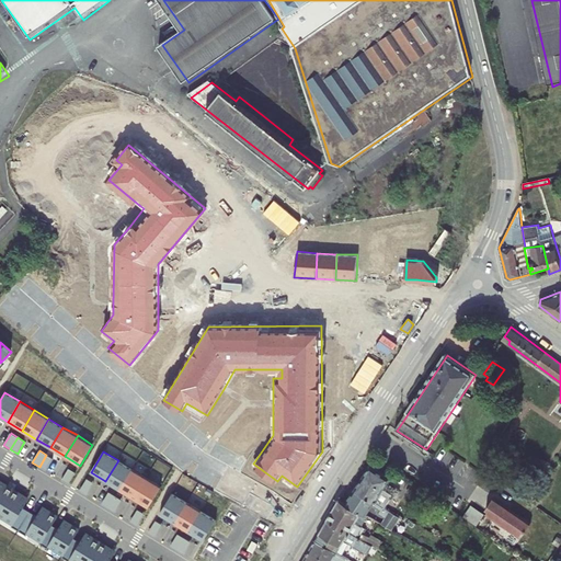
[(46,455),(39,467),(46,470),(53,459),(46,455)]
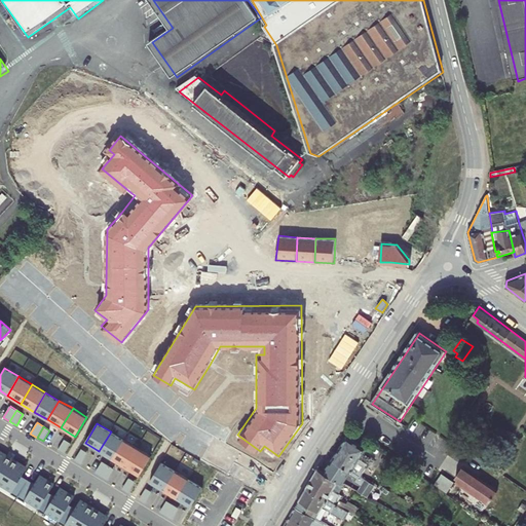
[(111,431),(99,451),(112,459),(124,440),(111,431)]
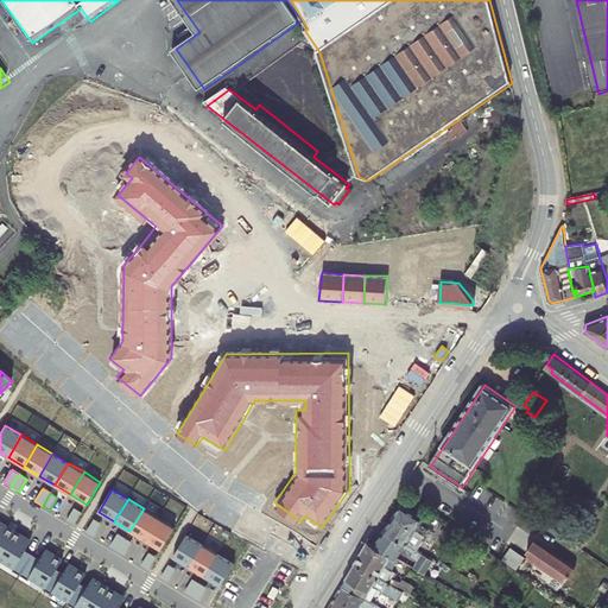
[(425,536),(415,529),(422,518),(403,505),(386,530),(416,550),(425,536)]
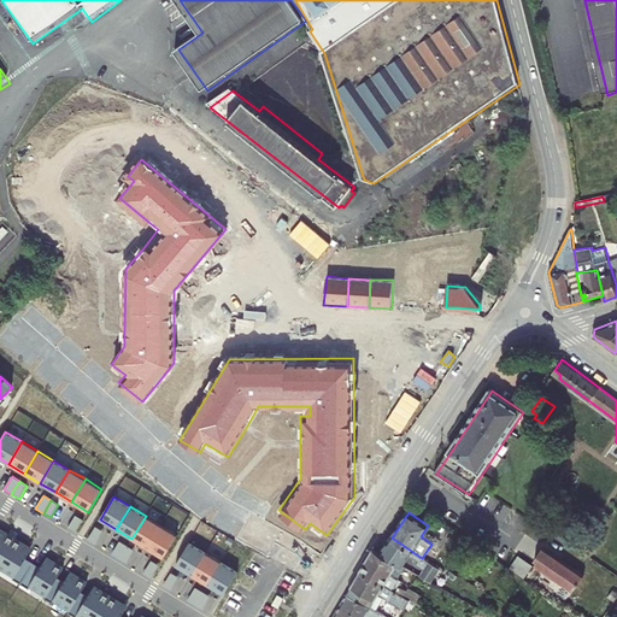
[(76,515),(68,528),(76,533),(83,519),(76,515)]
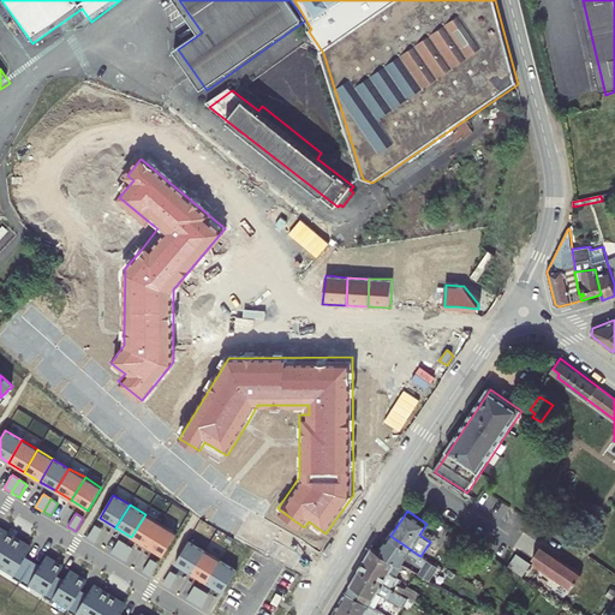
[(145,514),(131,537),(147,545),(161,524),(145,514)]
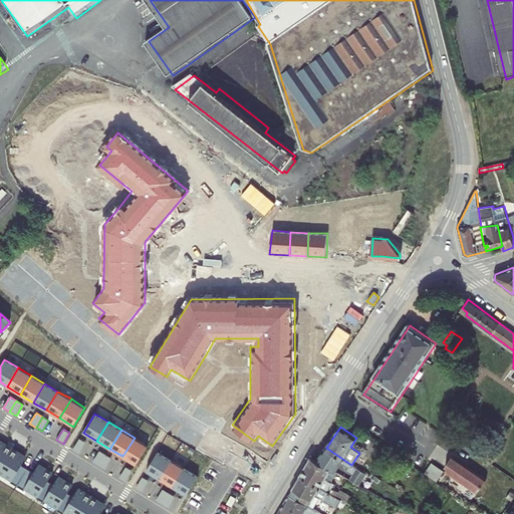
[(135,438),(122,456),(137,465),(148,446),(135,438)]
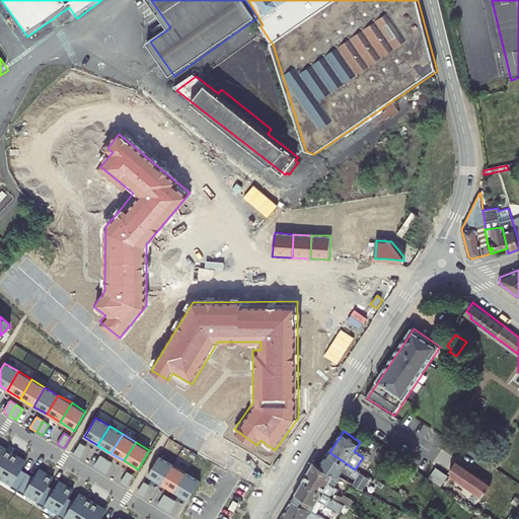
[(80,443),(73,454),(80,458),(86,447),(80,443)]
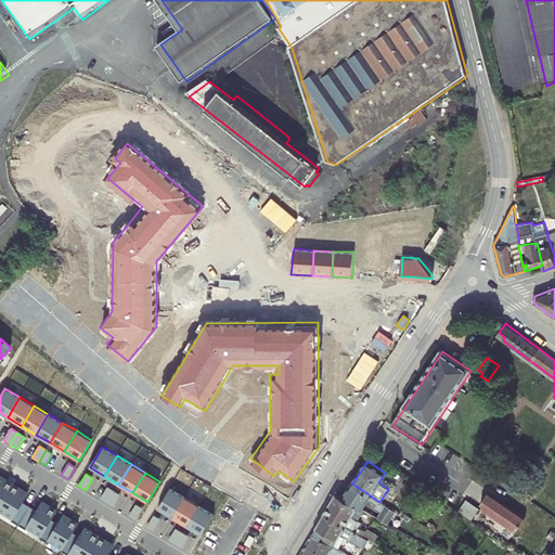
[(0,507),(13,486),(0,477),(0,507)]
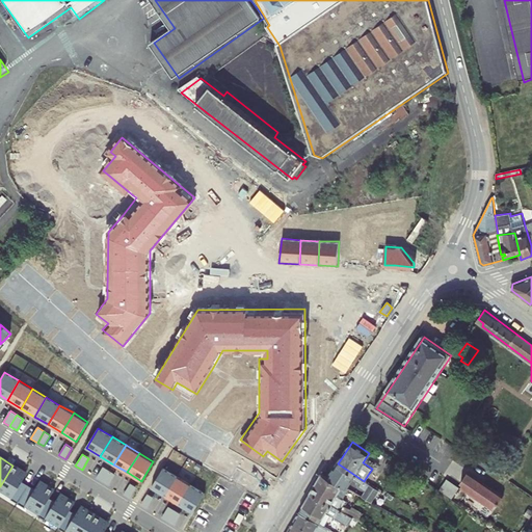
[(386,468),(398,475),(403,468),(391,460),(386,468)]
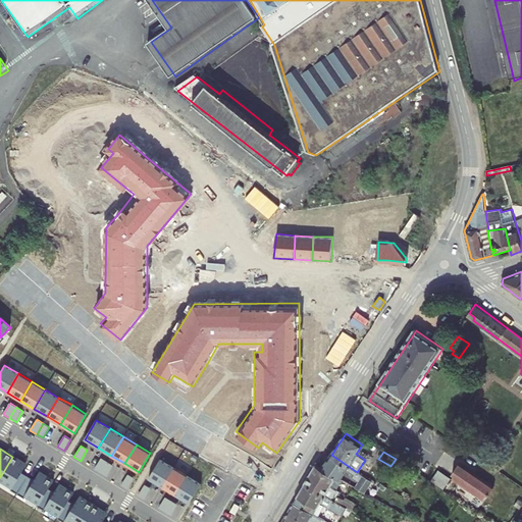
[(357,472),(331,455),(322,469),(335,476),(340,478),(346,470),(354,475),(352,478),(359,482),(356,487),(364,492),(371,481),(357,472)]
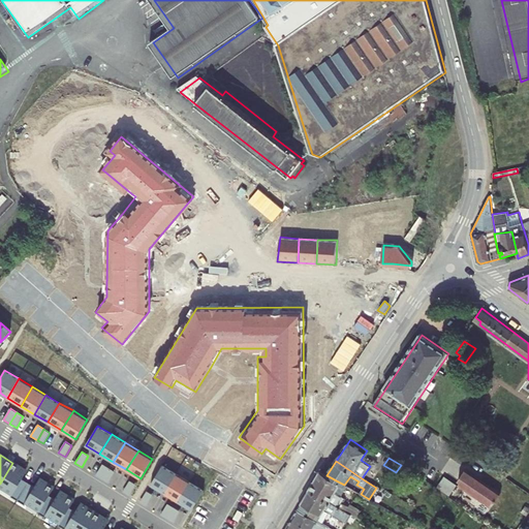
[(12,463),(0,484),(0,486),(12,493),(10,496),(18,500),(29,483),(22,478),(26,471),(12,463)]
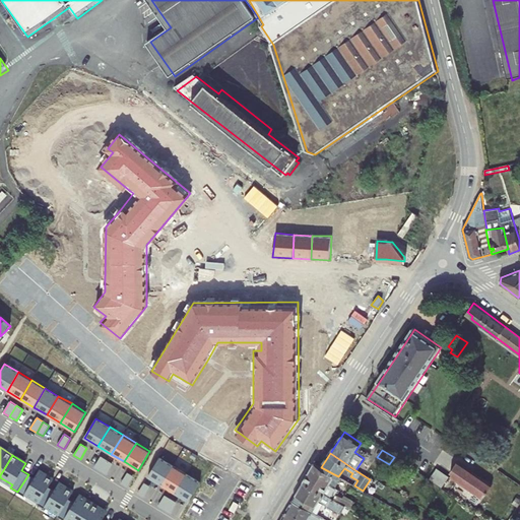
[(101,456),(94,467),(101,471),(107,460),(101,456)]
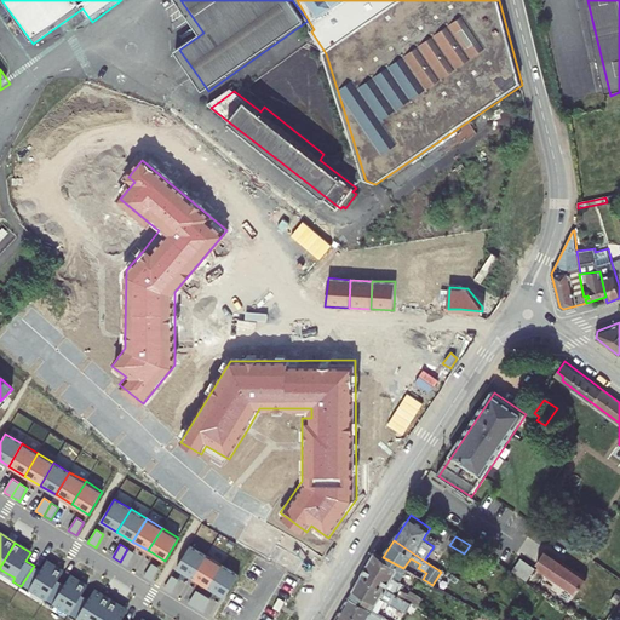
[(190,545),(177,568),(193,578),(207,555),(190,545)]
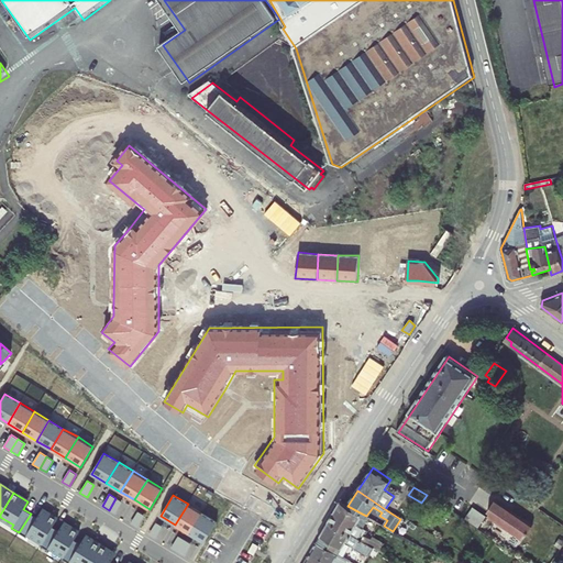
[(116,498),(109,510),(116,515),(123,503),(116,498)]
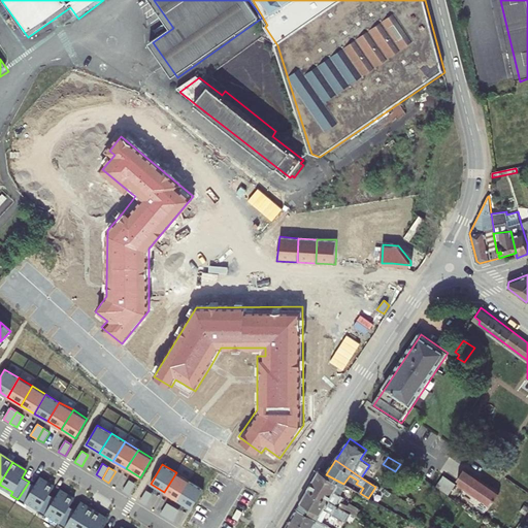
[(460,480),(458,484),(491,505),(500,492),(465,468),(458,479),(460,480)]
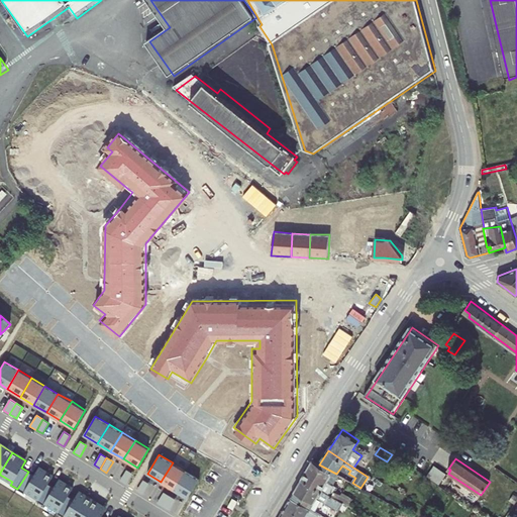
[(343,503),(347,506),(352,498),(342,493),(341,495),(334,491),(336,487),(333,485),(327,481),(332,472),(319,464),(313,460),(302,479),(323,491),(333,497),(343,503)]
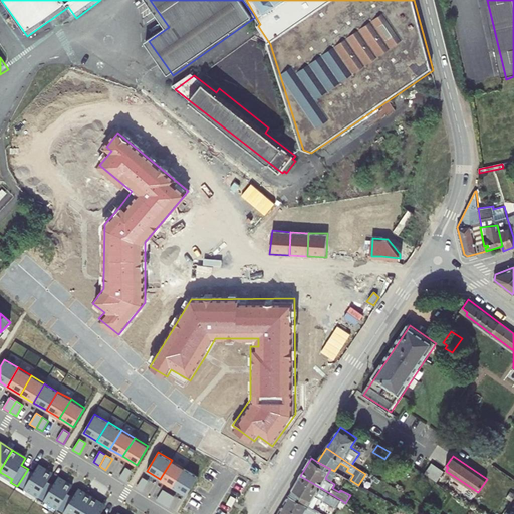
[(172,460),(160,479),(173,487),(185,468),(172,460)]
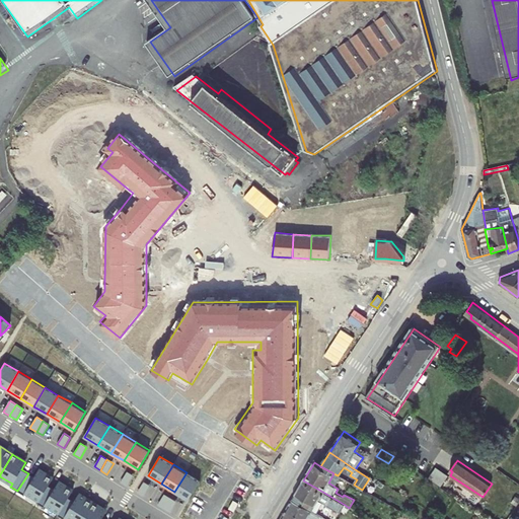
[(442,487),(449,475),(437,467),(429,477),(442,487)]
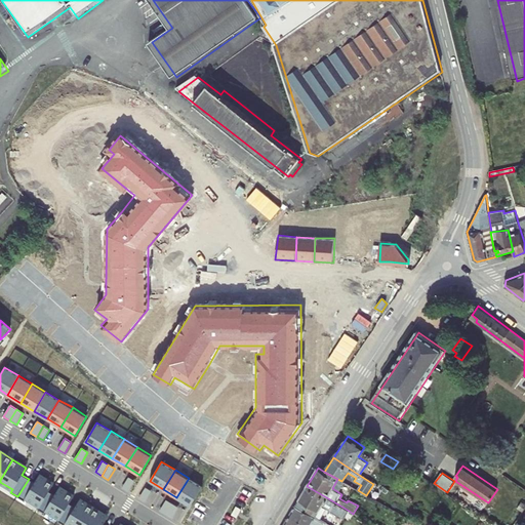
[(27,498),(40,506),(40,507),(49,491),(53,484),(40,476),(36,484),(29,479),(17,496),(25,501),(27,498)]
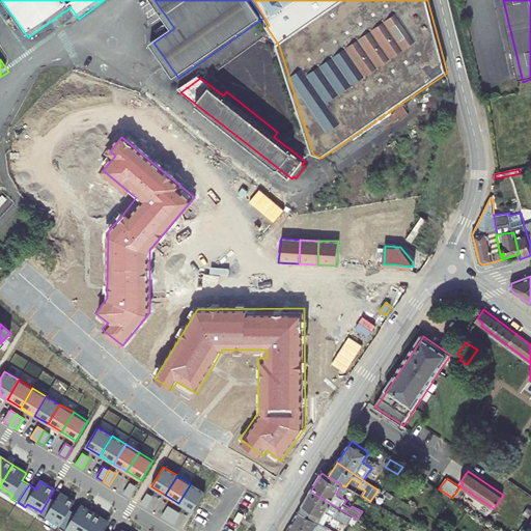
[(130,482),(123,494),(131,498),(137,486),(130,482)]
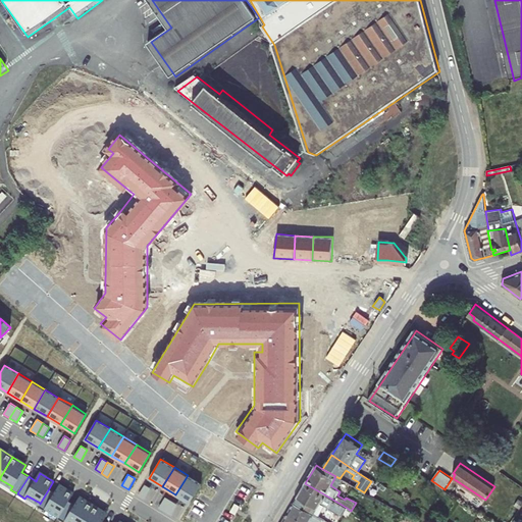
[(188,475),(175,494),(190,503),(201,483),(188,475)]
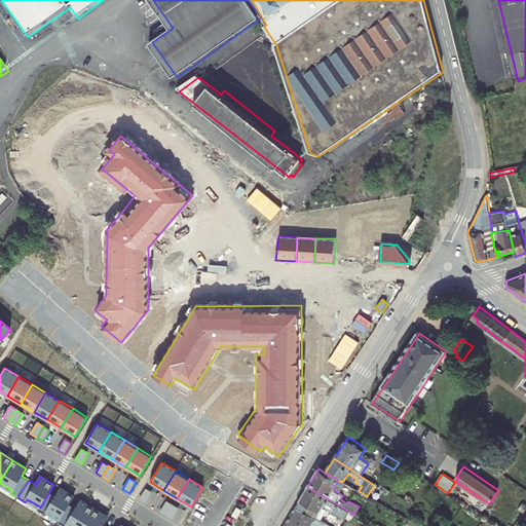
[(342,482),(338,480),(333,489),(339,493),(344,484),(342,482)]
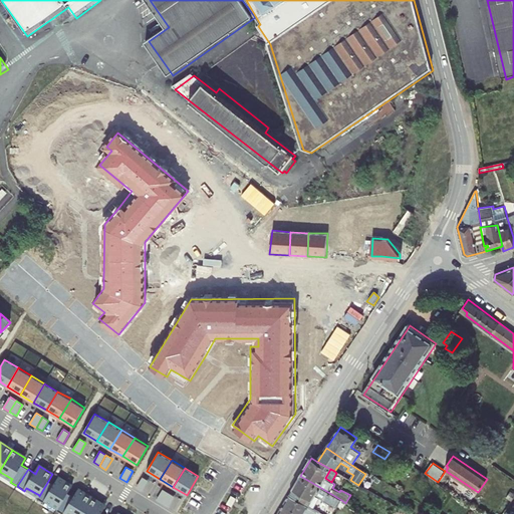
[(289,494),(313,509),(320,498),(336,508),(341,500),(331,494),(321,488),(300,476),(289,494)]
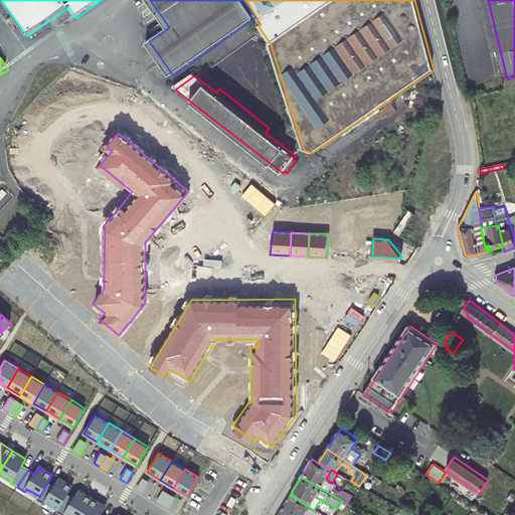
[(39,496),(37,499),(44,503),(46,501),(59,509),(67,494),(72,487),(58,478),(53,486),(48,482),(39,497),(39,496)]
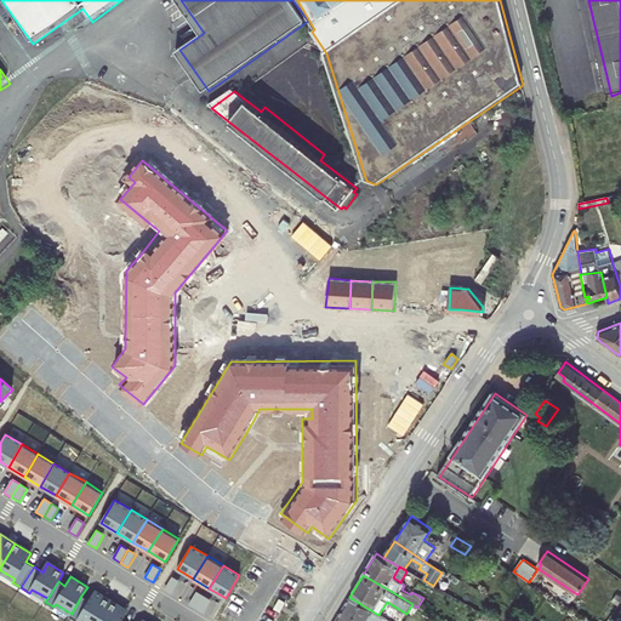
[(172,576),(164,590),(172,594),(180,581),(172,576)]
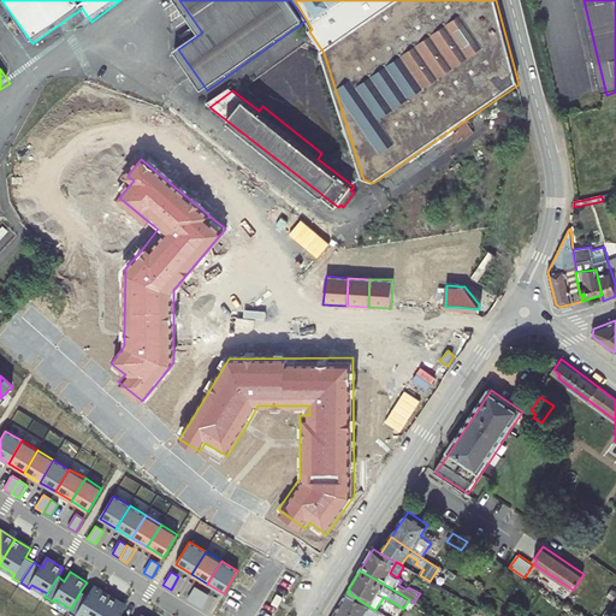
[(89,596),(81,591),(71,609),(69,611),(76,615),(78,614),(83,615),(98,615),(111,597),(94,586),(89,596)]
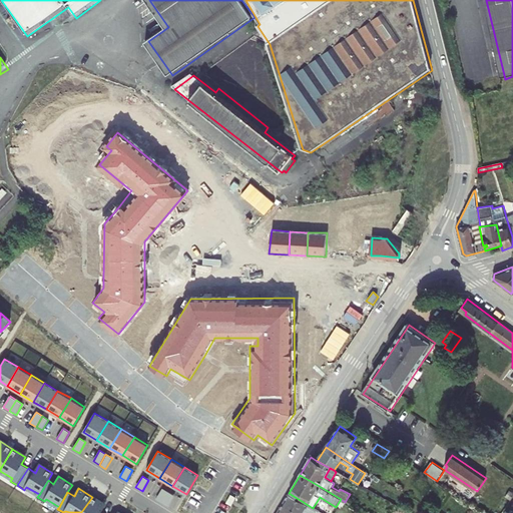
[(162,488),(156,499),(162,503),(168,492),(162,488)]
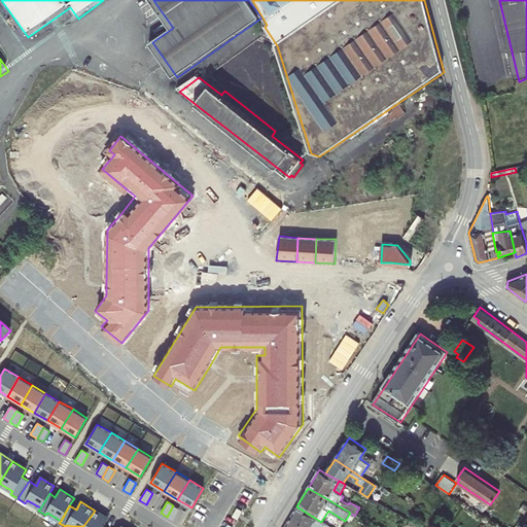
[(173,505),(167,517),(173,521),(180,510),(173,505)]
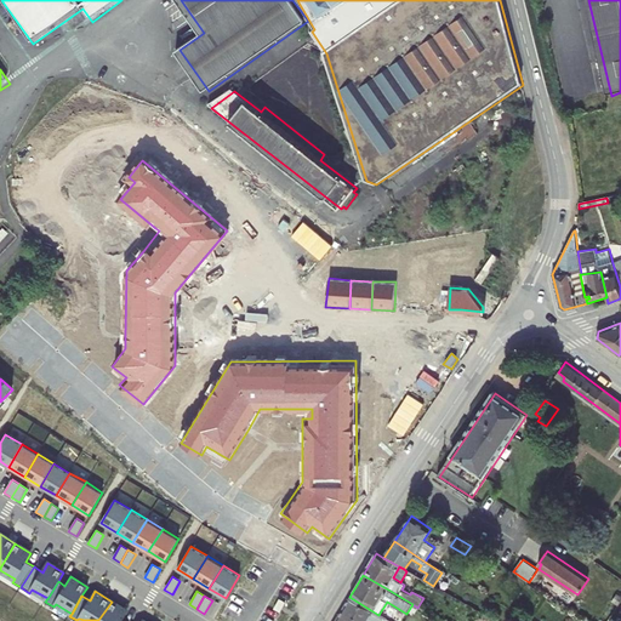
[(379,615),(349,597),(343,609),(363,620),(383,620),(386,619),(379,615)]
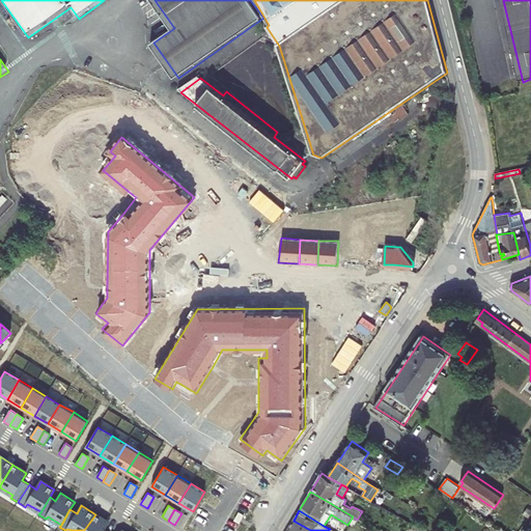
[(240,511),(234,519),(240,522),(245,514),(240,511)]
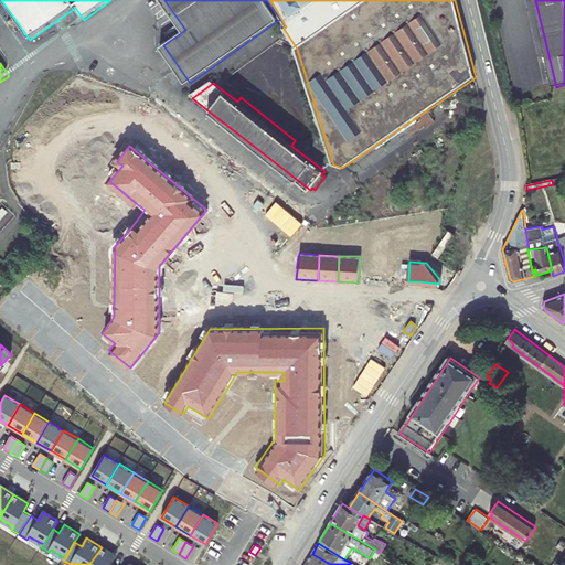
[(102,547),(89,564),(112,564),(117,556),(102,547)]
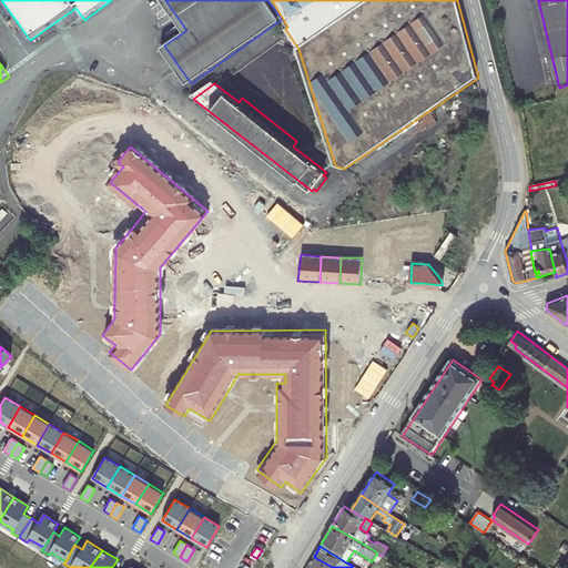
[(332,567),(314,557),(307,567),(308,567),(332,567)]
